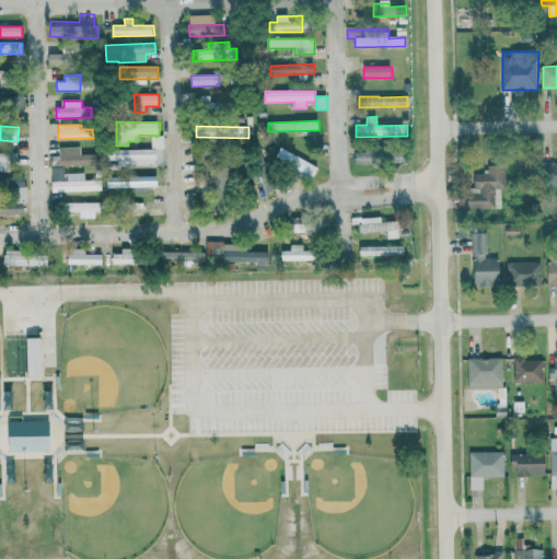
[(165,136),(153,136),(152,149),(113,149),(113,165),(164,167),(165,136)]
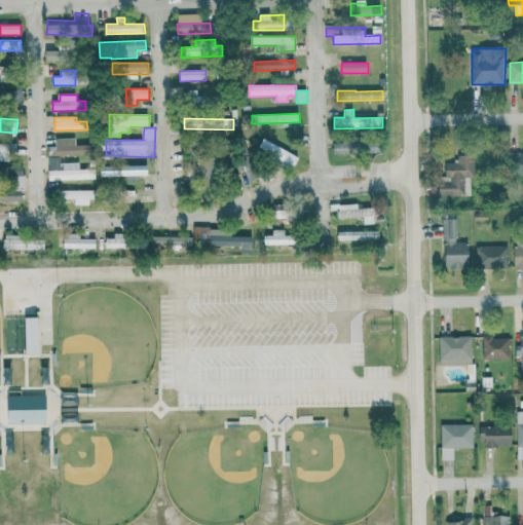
[(57,139),(57,146),(47,146),(48,156),(86,155),(86,145),(77,146),(77,138),(57,139)]
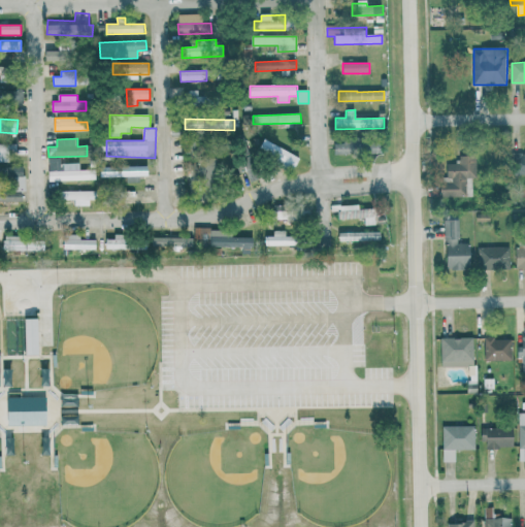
[(334,156),(382,154),(381,139),(333,141),(334,156)]
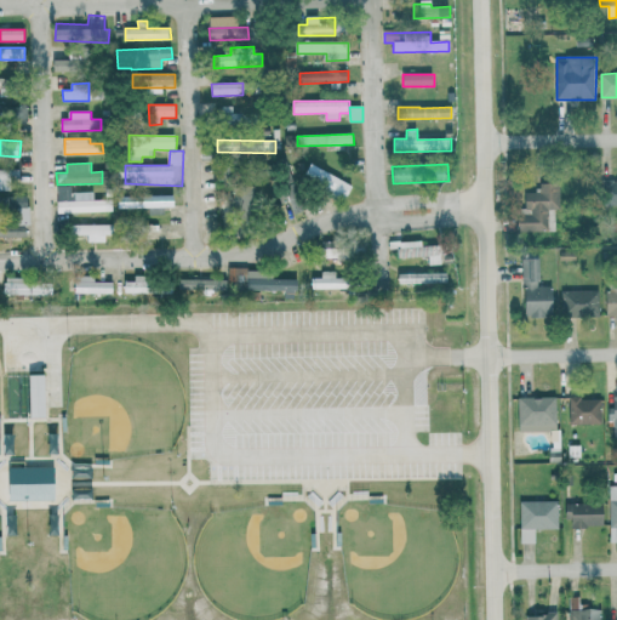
[(354,183),(312,165),(303,183),(346,202),(354,183)]
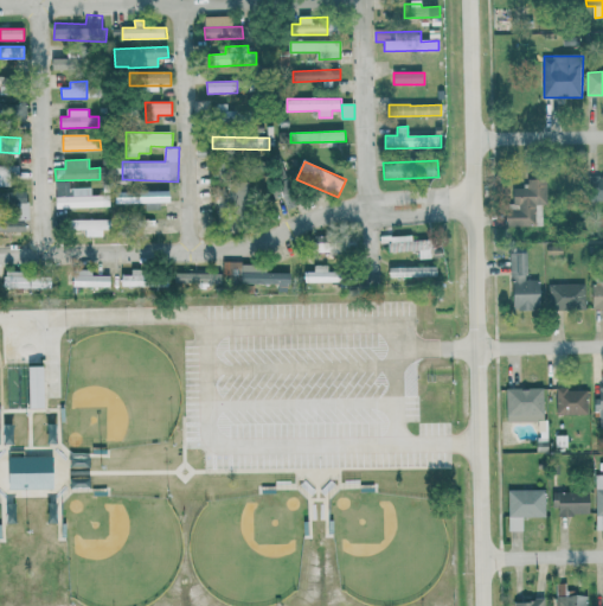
[(0,186),(11,186),(11,178),(21,178),(21,165),(0,165),(0,186)]
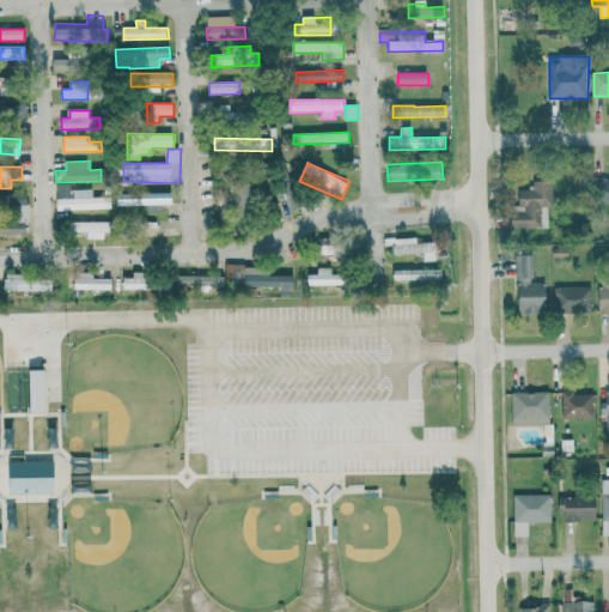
[(608,177),(595,179),(595,203),(608,203),(608,177)]
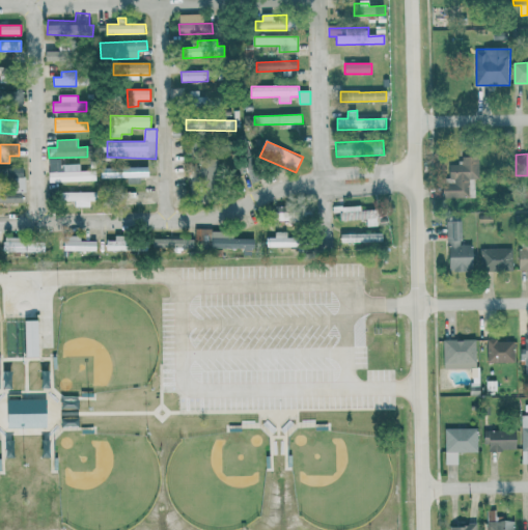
[(470,178),(482,178),(482,157),(463,157),(463,164),(451,165),(451,178),(444,178),(444,198),(471,197),(470,178)]
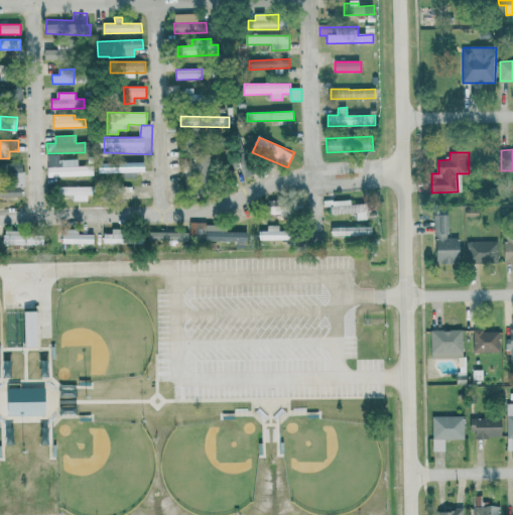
[(79,159),(59,159),(59,153),(47,154),(48,177),(96,175),(95,165),(79,166),(79,159)]
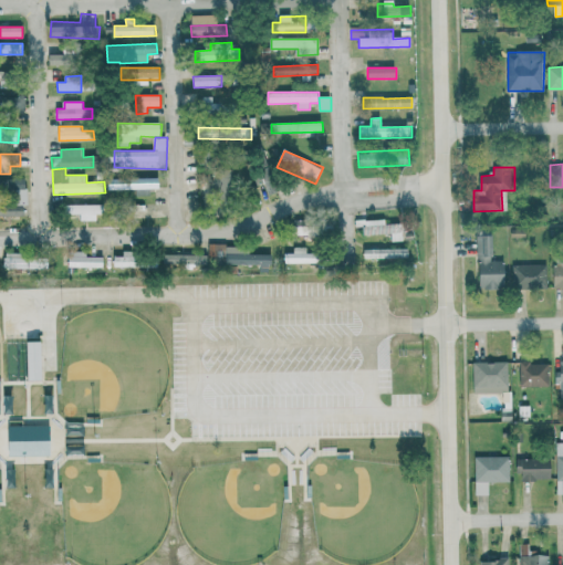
[(232,196),(231,169),(214,170),(214,196),(232,196)]
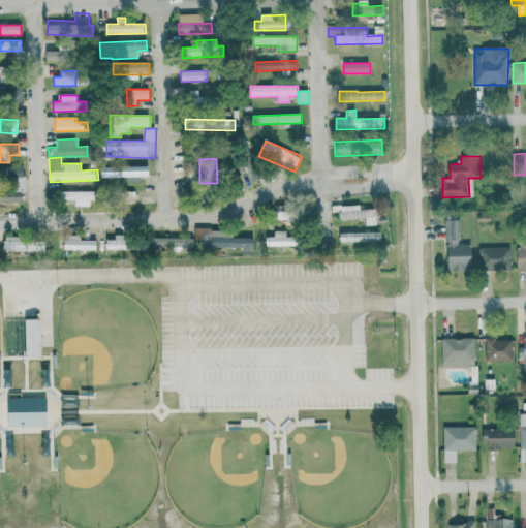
[(101,166),(102,178),(150,176),(149,165),(101,166)]
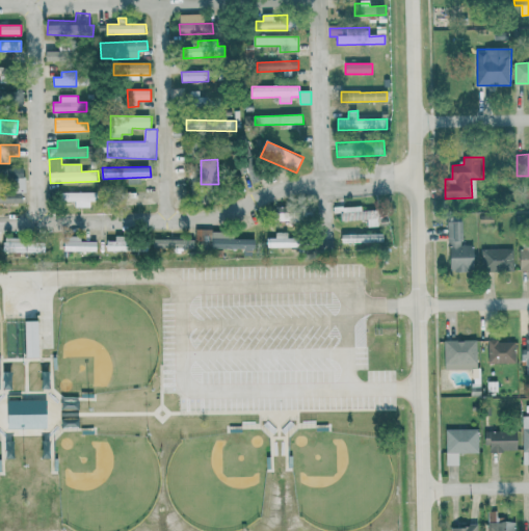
[(0,192),(0,203),(23,203),(23,192),(0,192)]
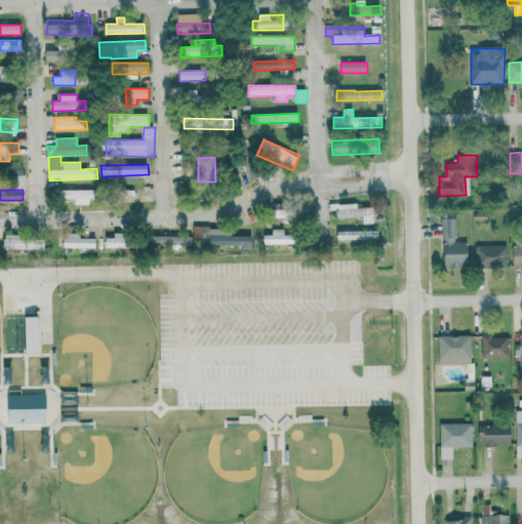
[(75,205),(92,204),(92,190),(59,190),(59,199),(75,199),(75,205)]
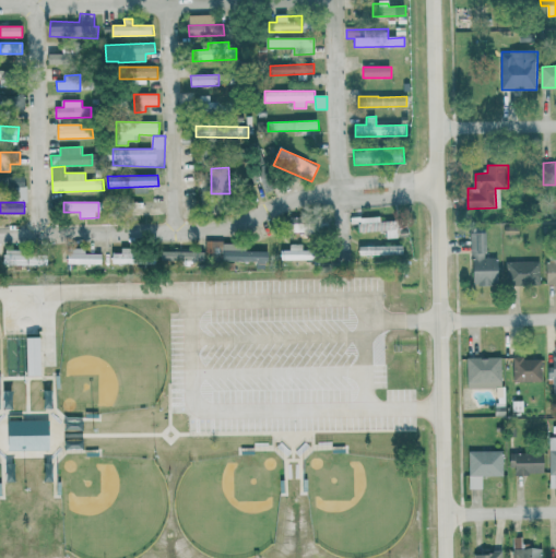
[(149,202),(129,204),(130,211),(149,210),(149,202)]
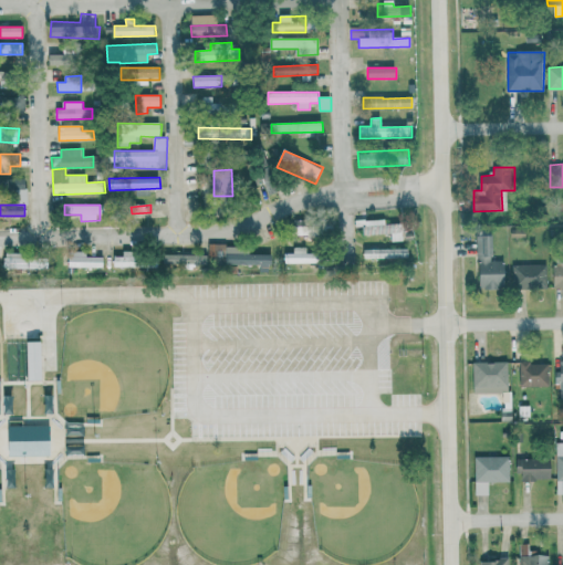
[(504,261),(492,261),(492,236),(478,236),(479,290),(504,289),(504,261)]
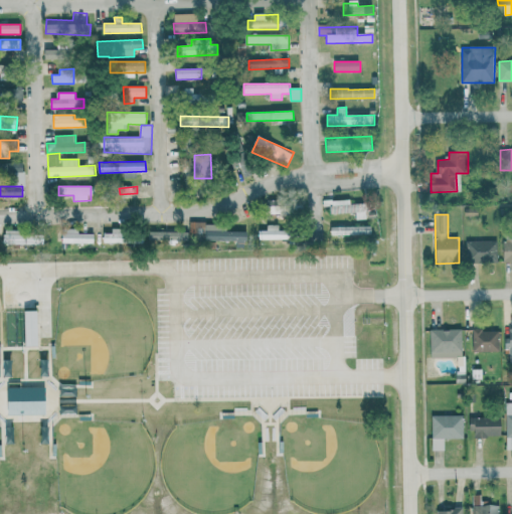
[(226,223),(189,223),(189,234),(203,234),(203,247),(245,247),(245,231),(226,231),(226,223)]
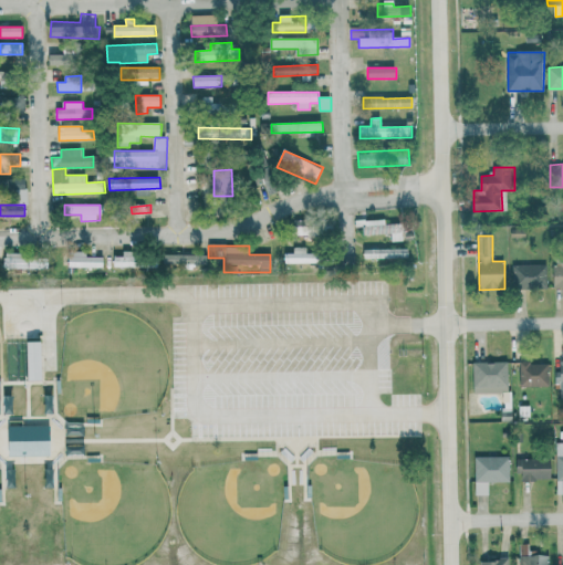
[(306,248),(294,248),(294,253),(284,253),(284,264),(316,263),(316,253),(306,254),(306,248)]
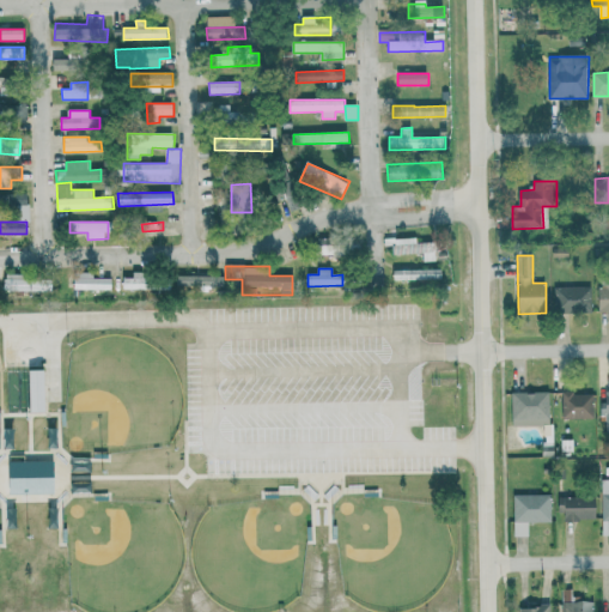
[(443,279),(443,268),(394,270),(394,280),(443,279)]
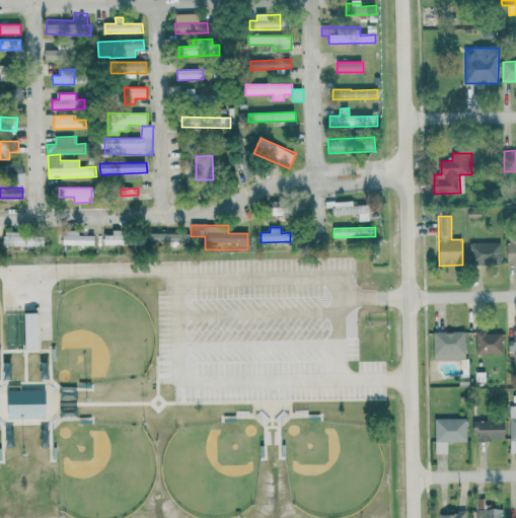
[(63,245),(96,245),(96,236),(79,235),(79,231),(63,231),(63,245)]
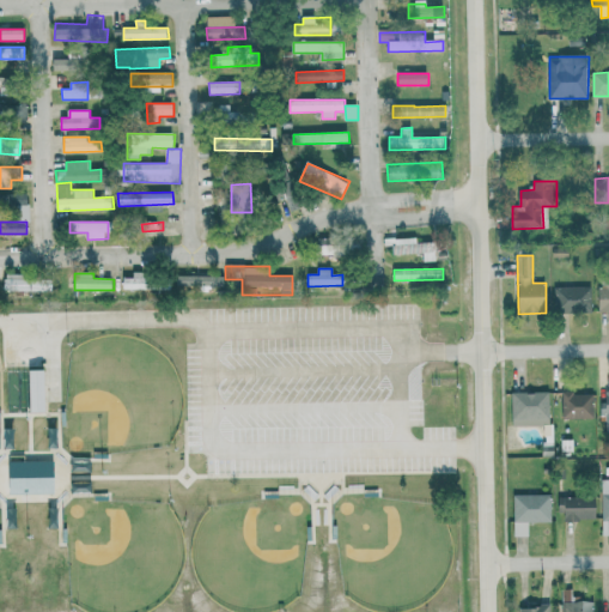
[(123,289),(170,290),(171,276),(133,274),(133,278),(123,277),(123,289)]
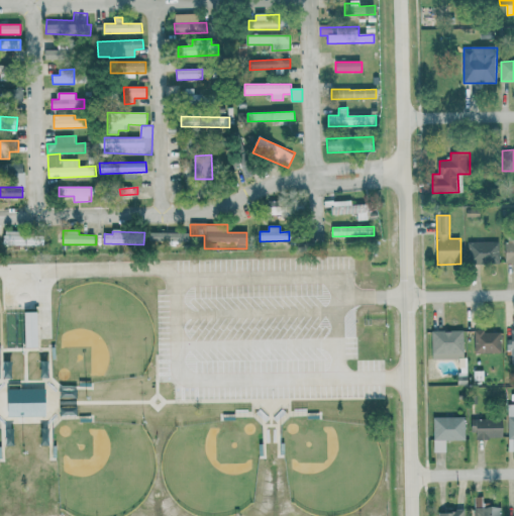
[(4,245),(45,246),(45,233),(4,232),(4,245)]
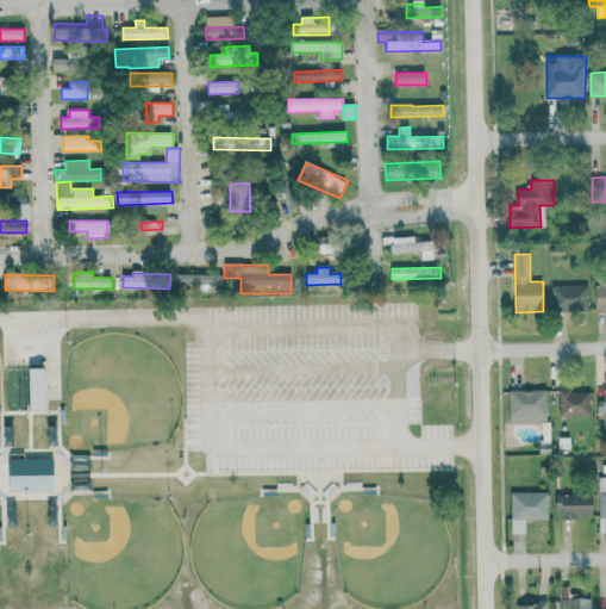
[(222,289),(223,275),(176,274),(175,287),(222,289)]
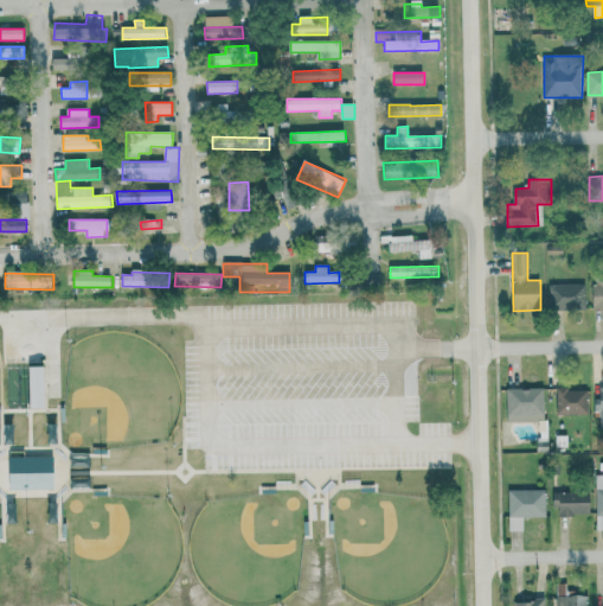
[(550,285),(551,311),(587,310),(587,284),(550,285)]
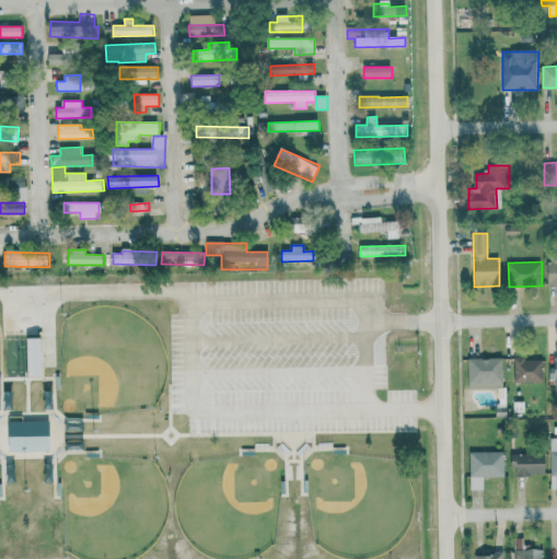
[(39,338),(25,338),(26,377),(41,377),(39,338)]
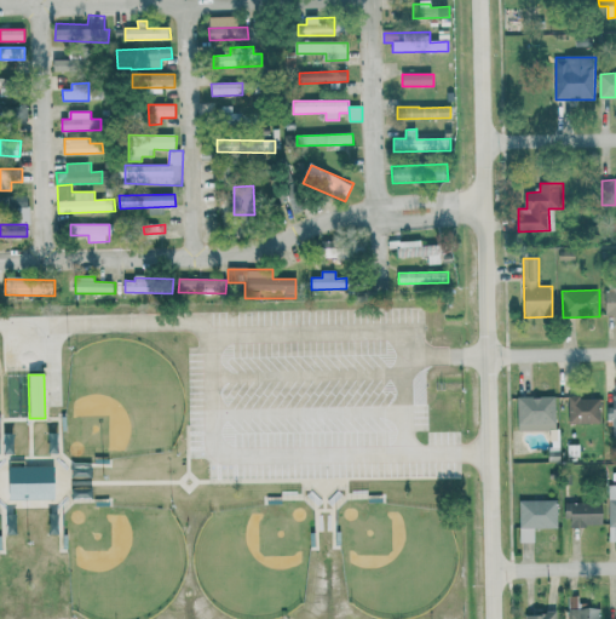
[(518,397),(519,431),(557,431),(556,396),(518,397)]
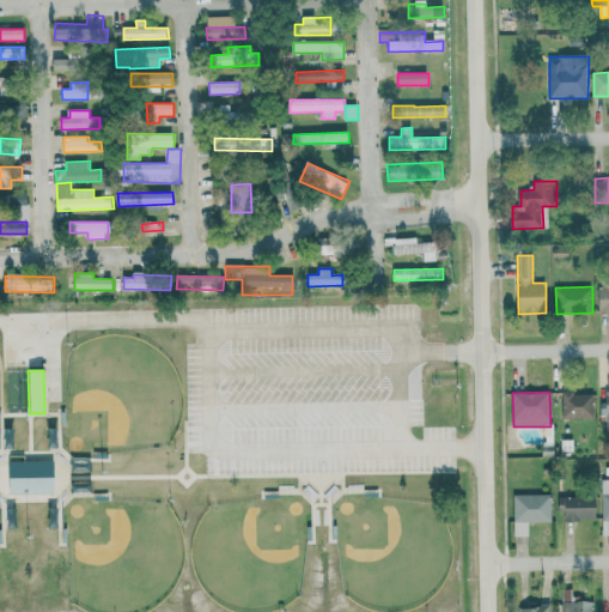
[(594,393),(562,393),(564,419),(595,418),(594,393)]
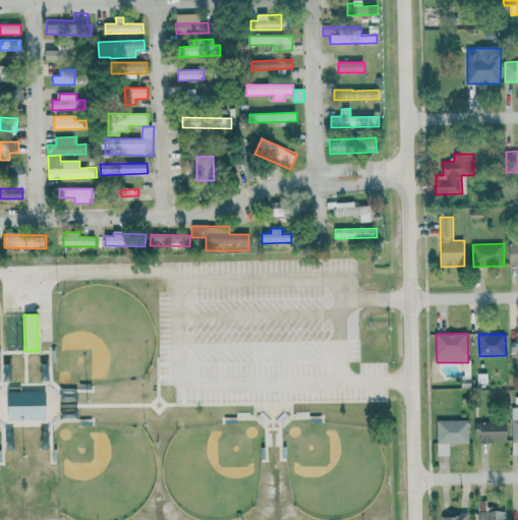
[(45,392),(7,393),(7,420),(45,420),(45,392)]
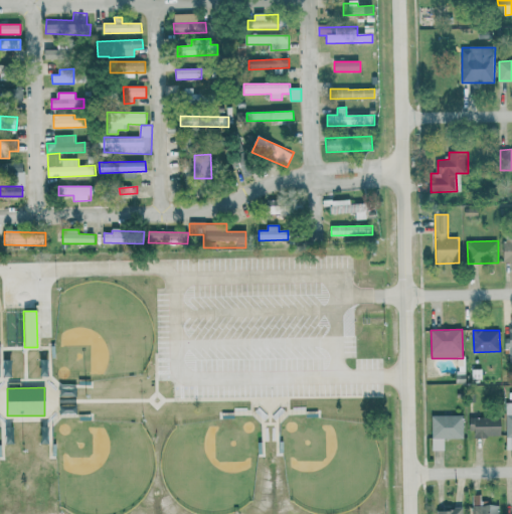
[(433,416),(433,451),(446,451),(446,440),(465,439),(464,415),(433,416)]
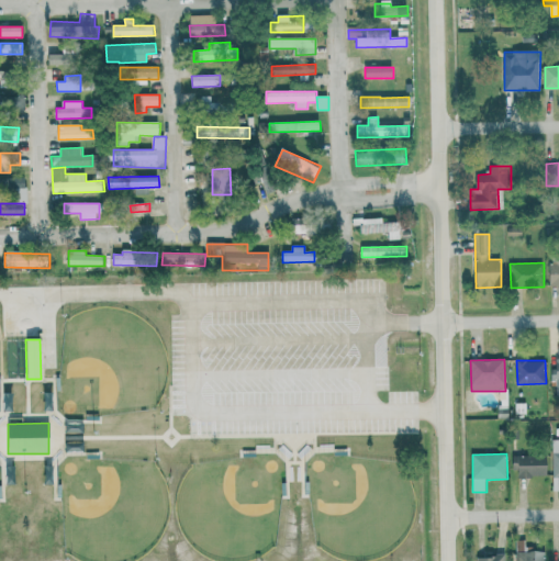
[(547,478),(547,456),(516,456),(516,479),(547,478)]
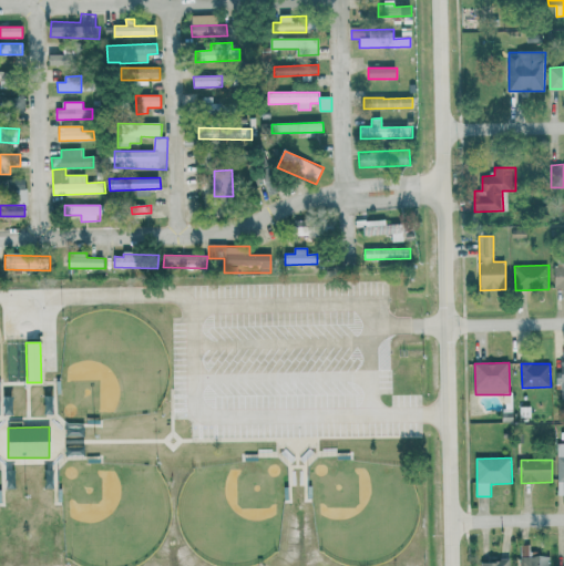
[(550,565),(551,556),(531,556),(531,547),(522,547),(521,565),(550,565)]
